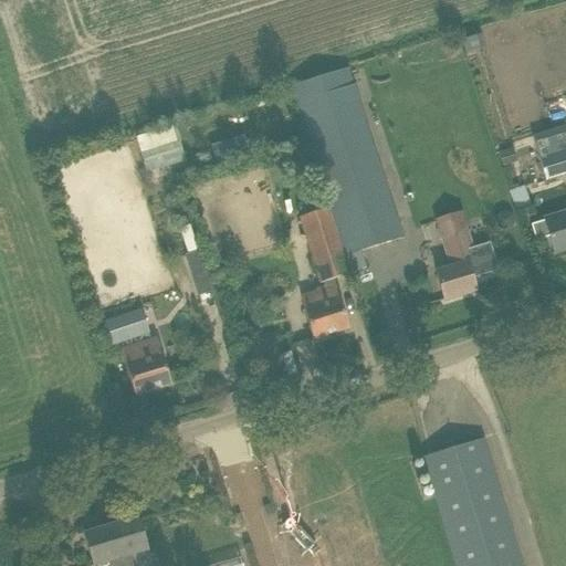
[(457,42),(444,46),(447,56),(459,52),(457,42)]
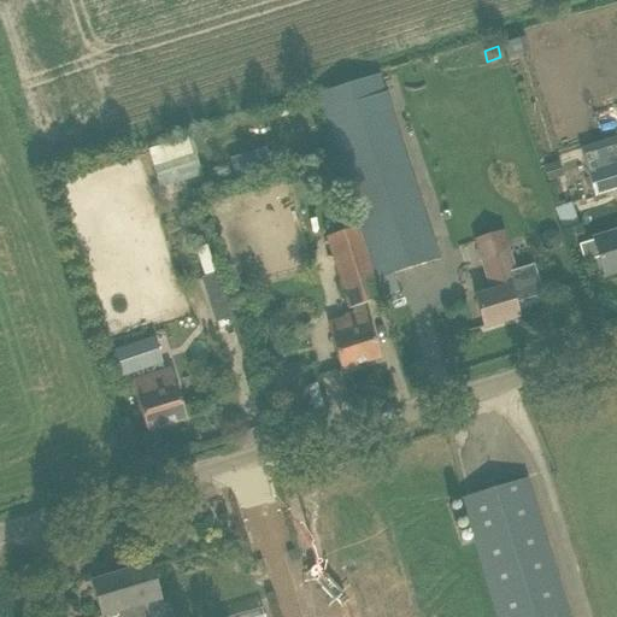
[(376,75),(315,94),(358,227),(375,278),(436,259),(376,75)]
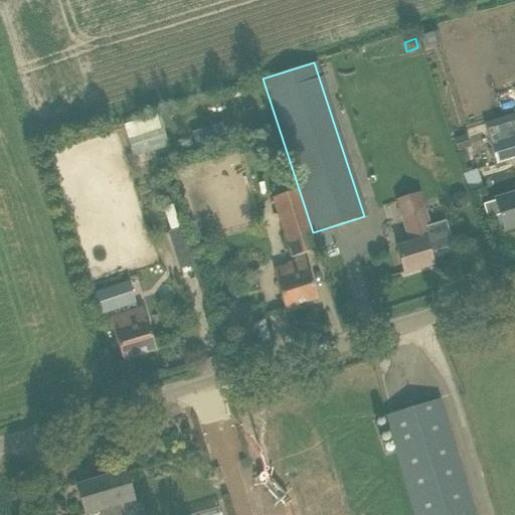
[(514,90),(498,97),(507,121),(514,118),(514,90)]
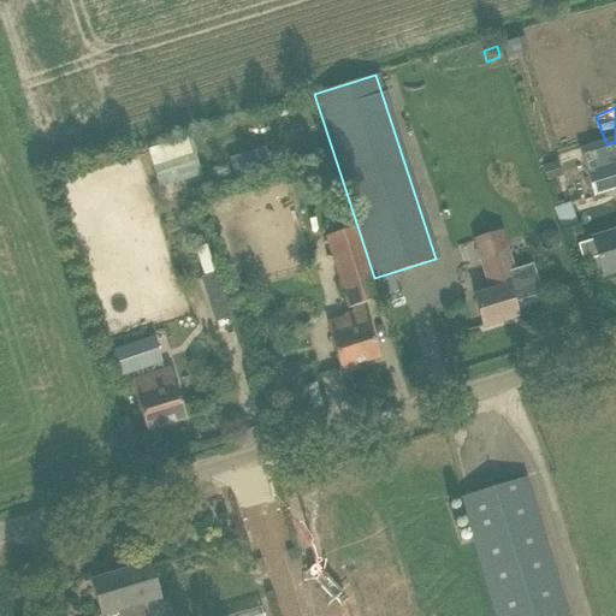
[(190,137),(147,149),(157,182),(199,170),(190,137)]
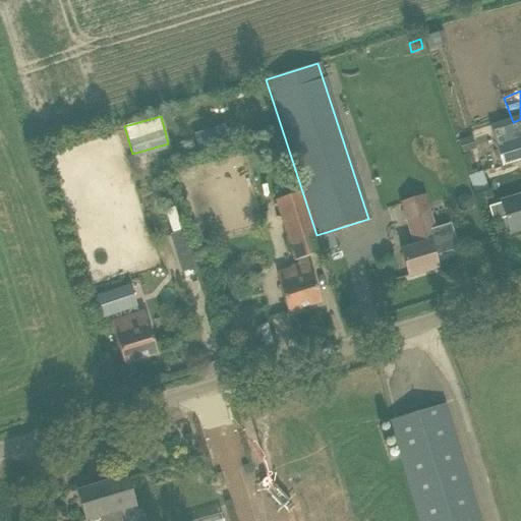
[(226,126),(195,136),(199,149),(230,138),(226,126)]
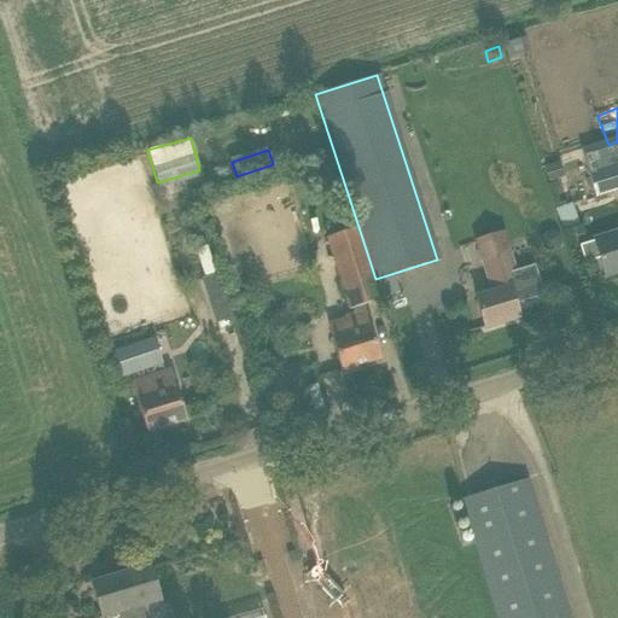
[(327,159),(313,164),(316,175),(331,170),(327,159)]
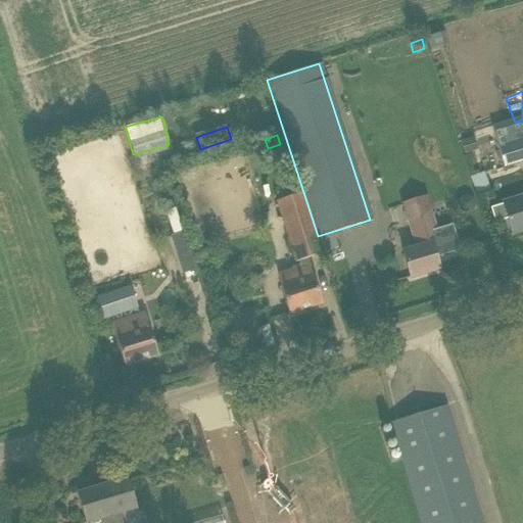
[(474,135),(460,139),(464,152),(478,148),(474,135)]
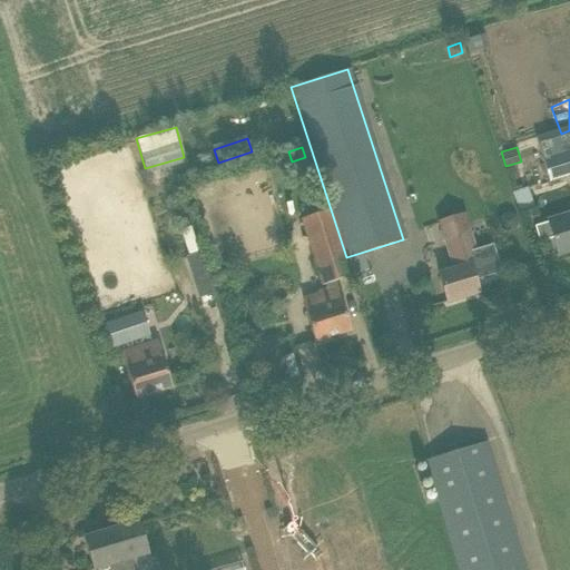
[(569,150),(560,154),(556,156),(542,159),(549,182),(567,176),(569,175),(569,150)]
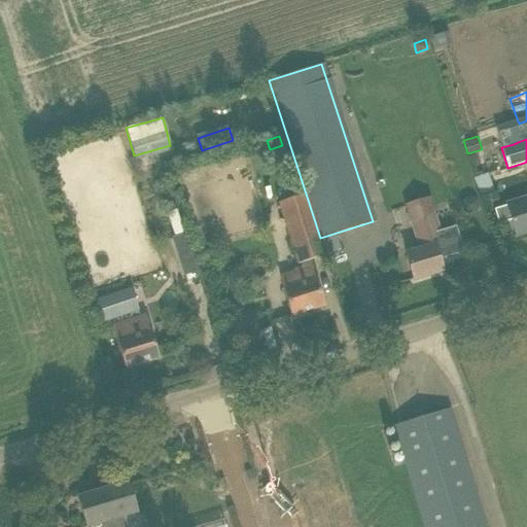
[(306,194),(278,203),(297,265),(325,255),(320,238),(306,194)]
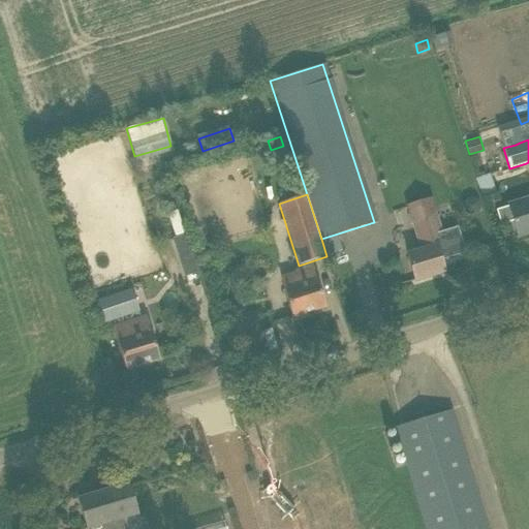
[(514,222),(518,238),(528,234),(528,198),(508,206),(508,207),(496,211),(500,225),(514,222)]
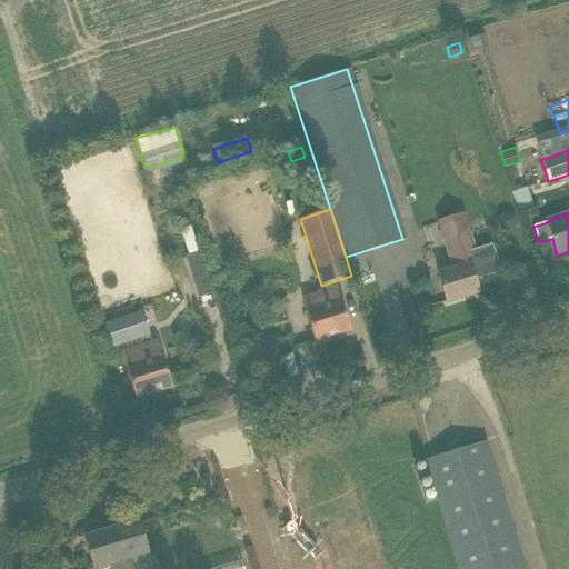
[(432,243),(442,240),(437,222),(427,226),(432,243)]
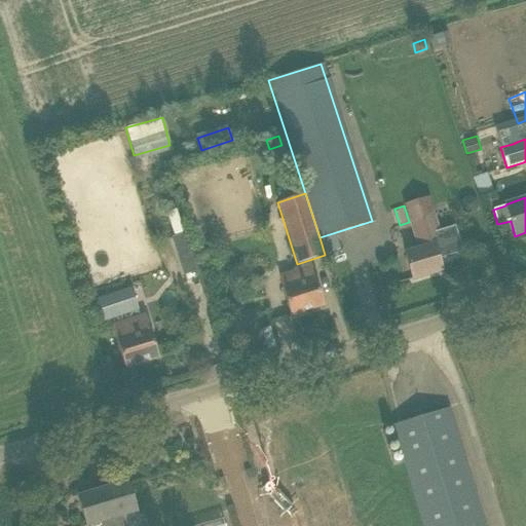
[(438,259),(443,257),(447,259),(453,257),(455,253),(461,251),(454,228),(438,232),(433,216),(411,222),(420,251),(405,256),(412,279),(441,271),(438,259)]
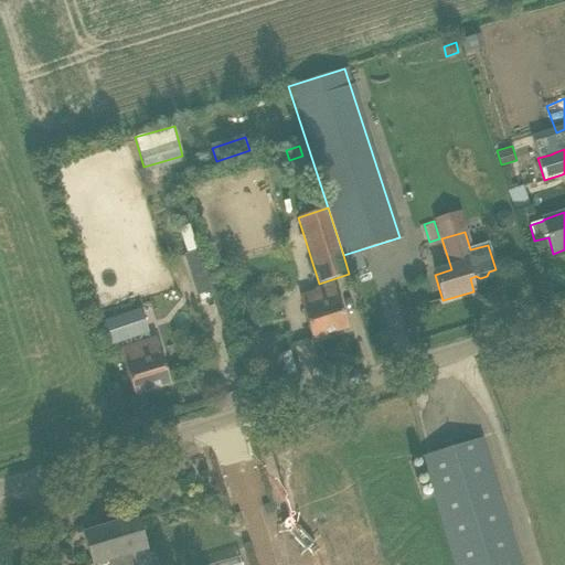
[(319,306),(302,311),(311,340),(348,329),(333,285),(315,290),(319,306)]
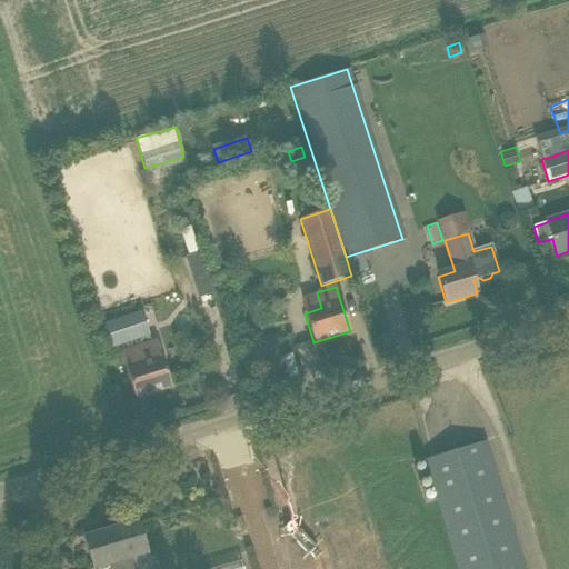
[(141,317),(105,330),(110,348),(119,345),(122,353),(121,355),(135,398),(171,387),(157,342),(151,345),(141,317)]
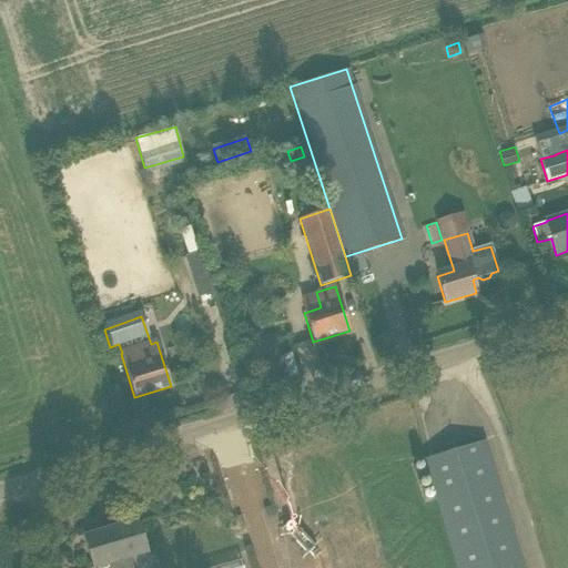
[(521,567),(484,442),(424,459),(437,503),(457,567),(521,567)]
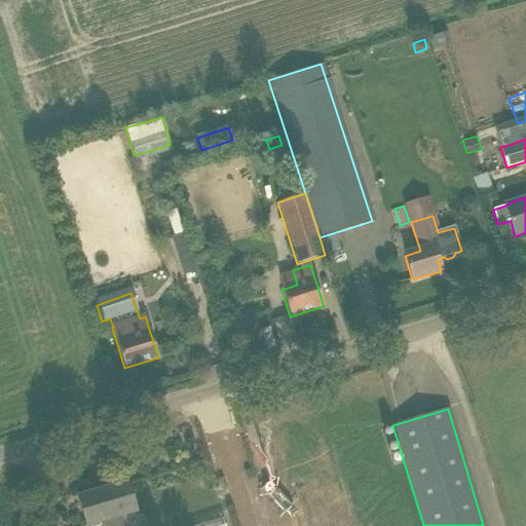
[(136,513),(126,483),(78,498),(85,525),(88,525),(101,522),(102,525),(121,525),(119,517),(136,513)]
